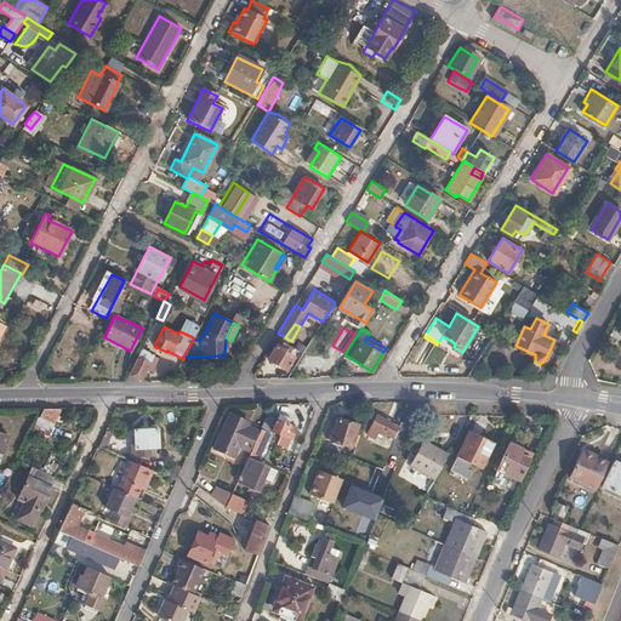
[(283,349),(285,346),(279,342),(269,359),(286,369),(295,357),(283,349)]
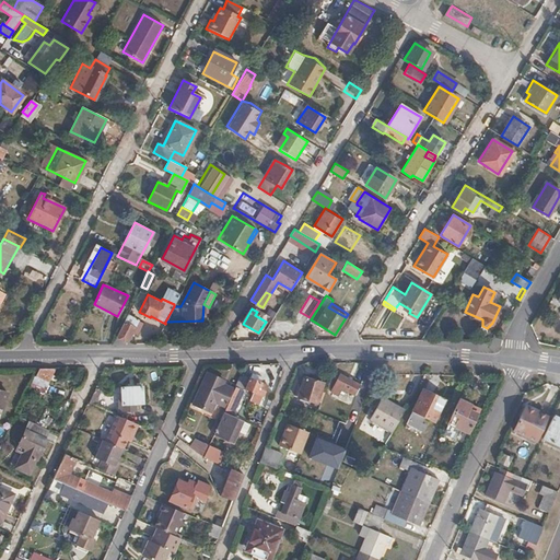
[(127,314),(116,335),(127,340),(131,333),(136,334),(142,322),(127,314)]
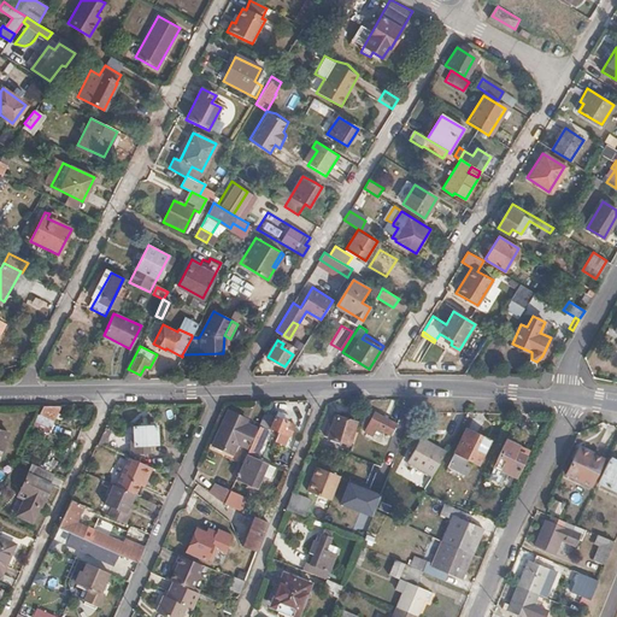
[(53,423),(62,406),(43,406),(39,416),(53,423)]
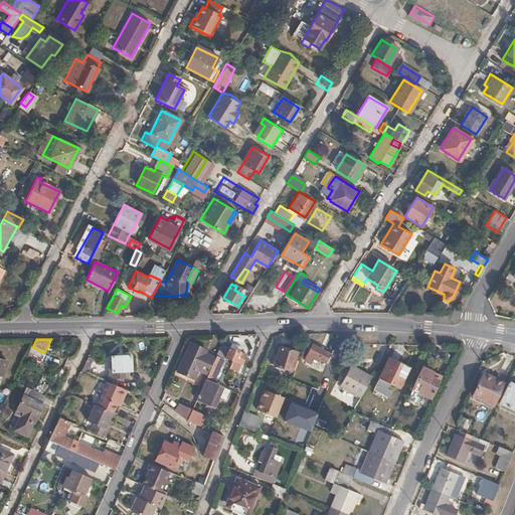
[(312,346),(306,343),(301,356),(307,358),(312,346)]
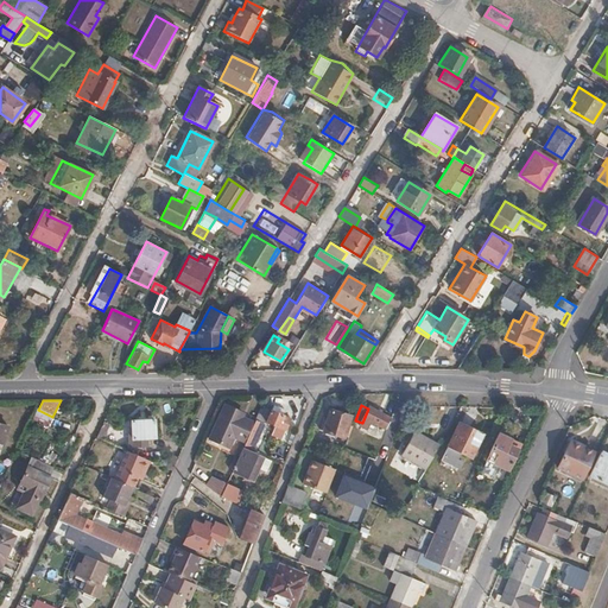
[(285,411),(274,406),(267,423),(277,425),(272,435),(276,436),(277,432),(279,434),(282,428),(286,430),(290,419),(283,417),(285,411)]
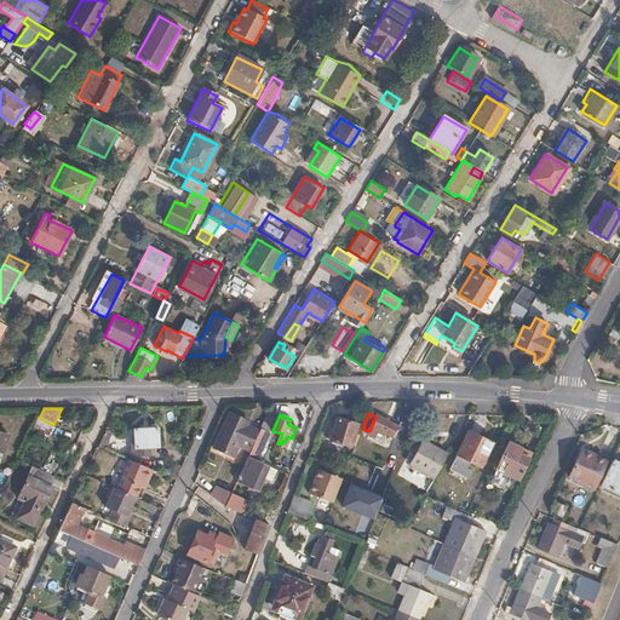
[(254,443),(259,432),(247,426),(250,423),(230,415),(214,449),(234,458),(239,447),(248,451),(252,442),(254,443)]
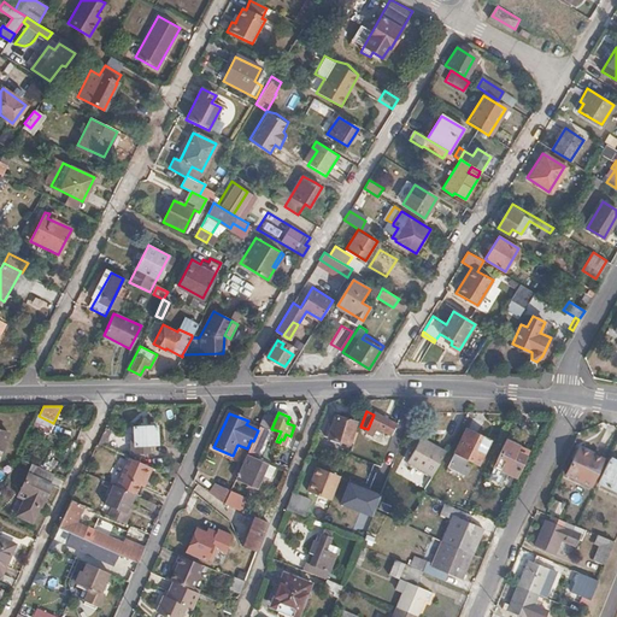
[(274,417),(265,413),(258,430),(253,441),(247,454),(257,458),(269,432),(268,432),(274,417)]
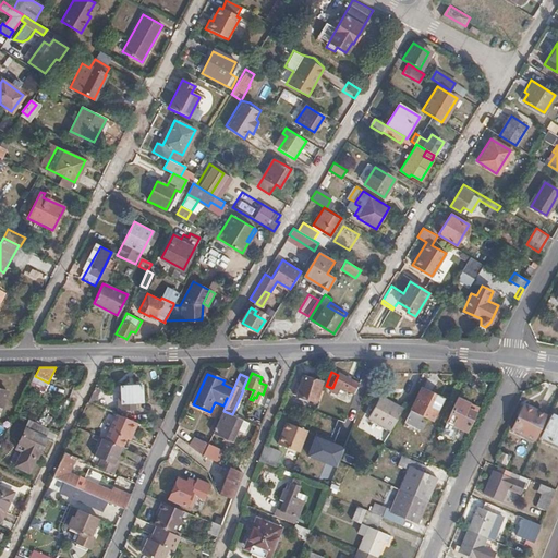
[(339,374),(338,375),(332,388),(330,391),(338,395),(341,388),(353,393),(359,384),(339,374)]
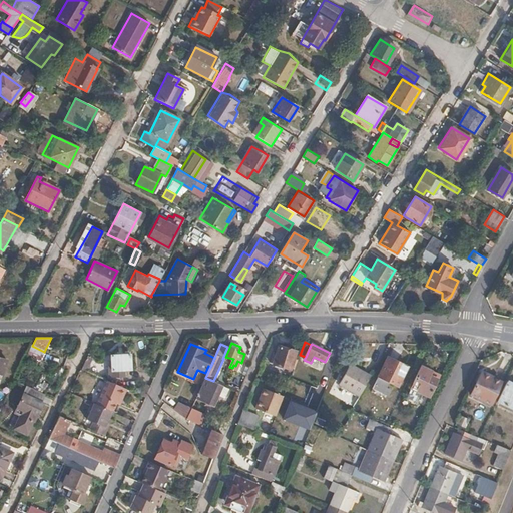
[(292,368),(295,369),(298,360),(295,360),(297,353),(280,347),(276,356),(274,355),(271,363),(292,370),(292,368)]
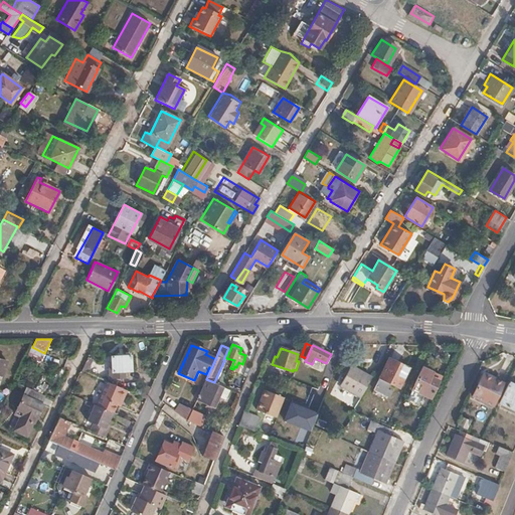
[(119,372),(119,375),(125,375),(125,372),(132,372),(131,357),(112,357),(113,372),(119,372)]
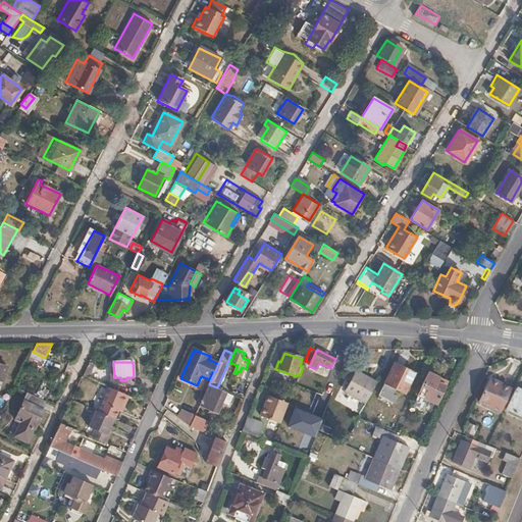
[(405,393),(415,373),(396,364),(380,395),(395,402),(398,397),(393,394),(396,388),(405,393)]
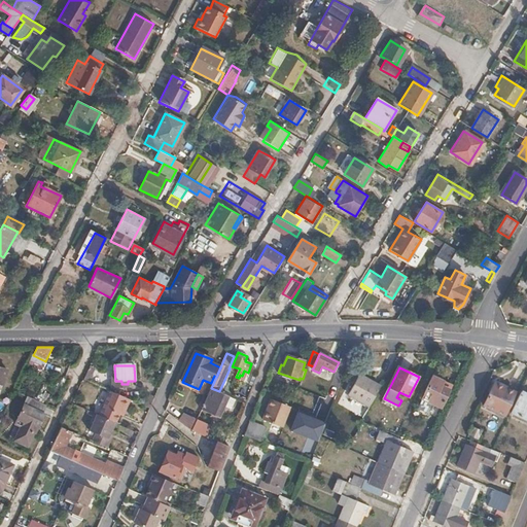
[(374,407),(384,386),(362,375),(351,395),(374,407)]
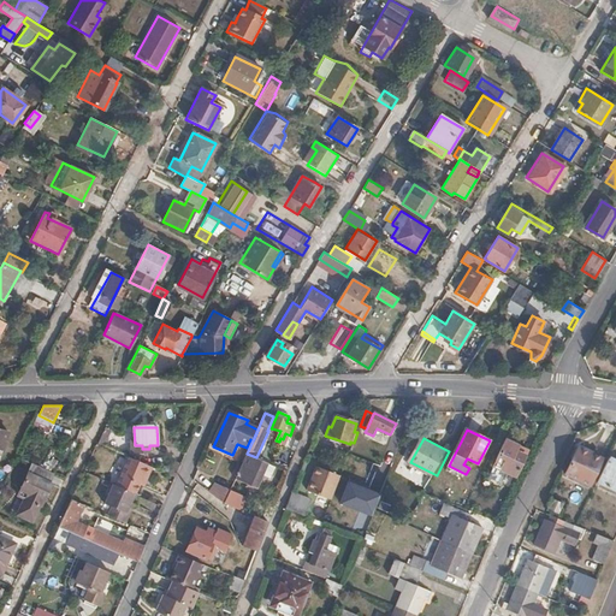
[(520,446),(507,442),(495,467),(515,477),(526,456),(517,451),(520,446)]
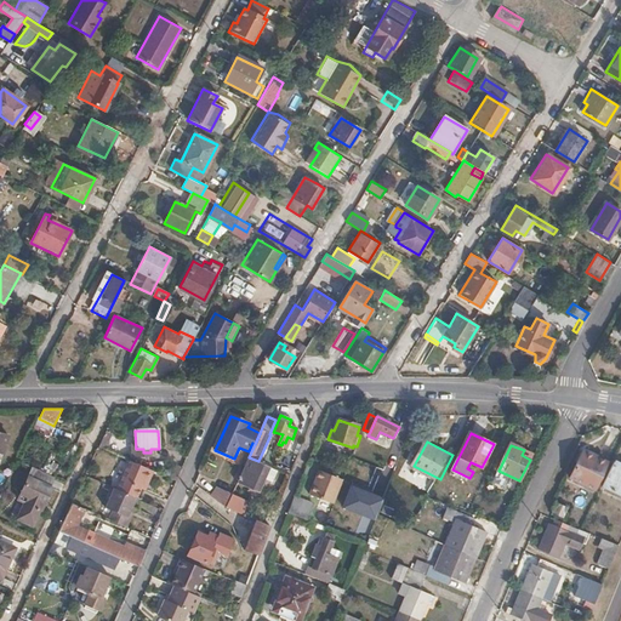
[(584,453),(570,479),(594,491),(608,465),(584,453)]
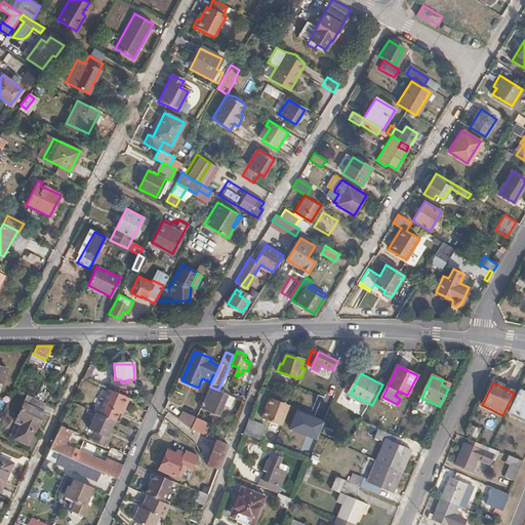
[(242,401),(247,390),(237,385),(232,396),(242,401)]
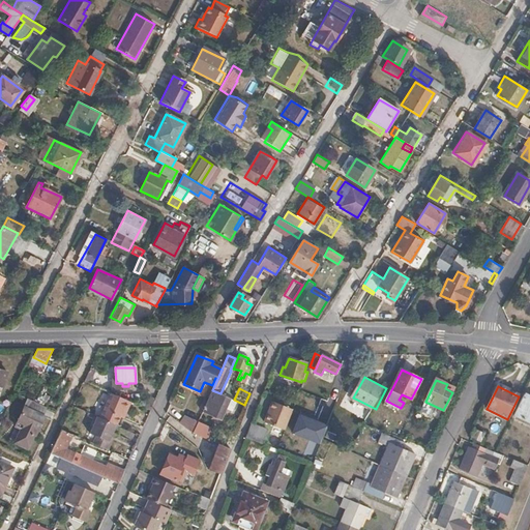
[(229,400),(211,391),(202,413),(219,421),(224,410),(225,410),(229,400)]
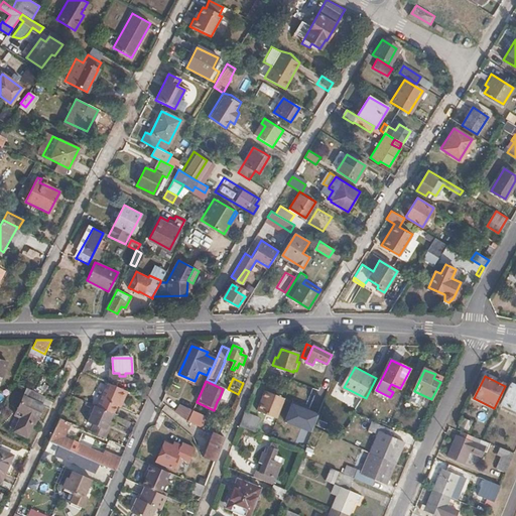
[(123,400),(126,391),(106,382),(95,405),(112,413),(116,402),(118,398),(123,400)]
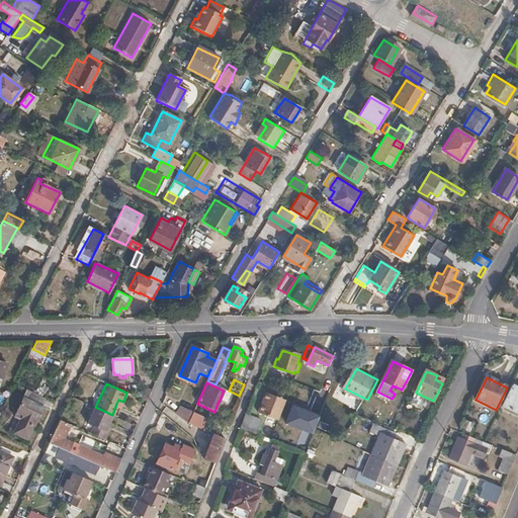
[(517,387),(513,385),(503,406),(517,411),(517,387)]
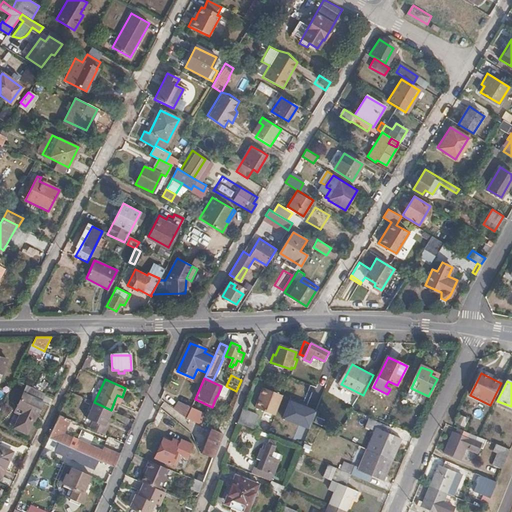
[(40,401),(43,393),(28,386),(18,406),(23,409),(20,415),(21,415),(14,427),(26,433),(32,420),(29,418),(32,413),(37,415),(42,402),(40,401)]
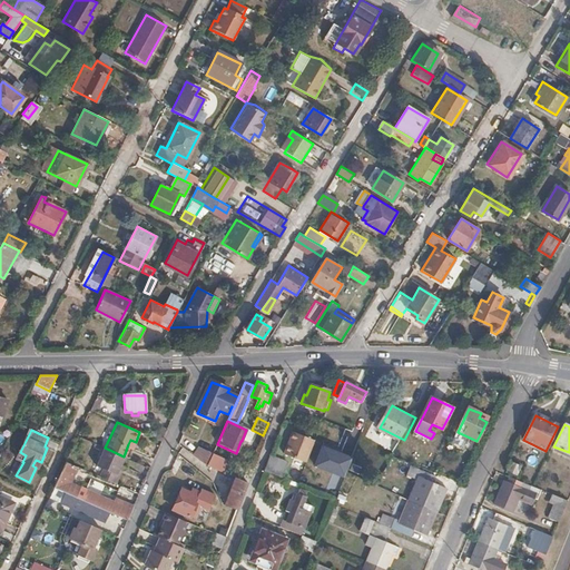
[(259,435),(246,430),(242,441),(255,446),(259,435)]
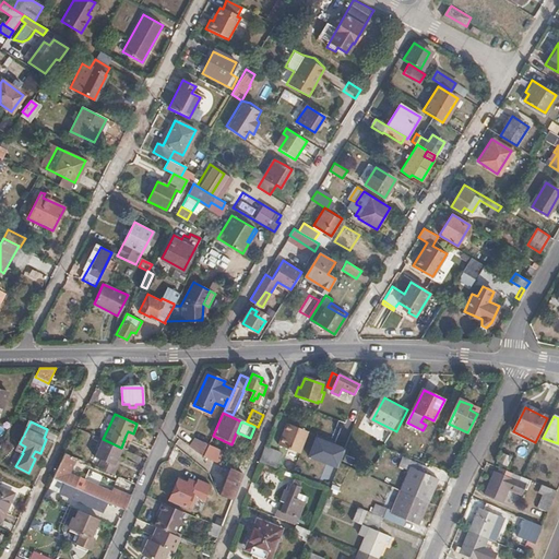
[(300,456),(308,433),(286,426),(278,447),(300,456)]
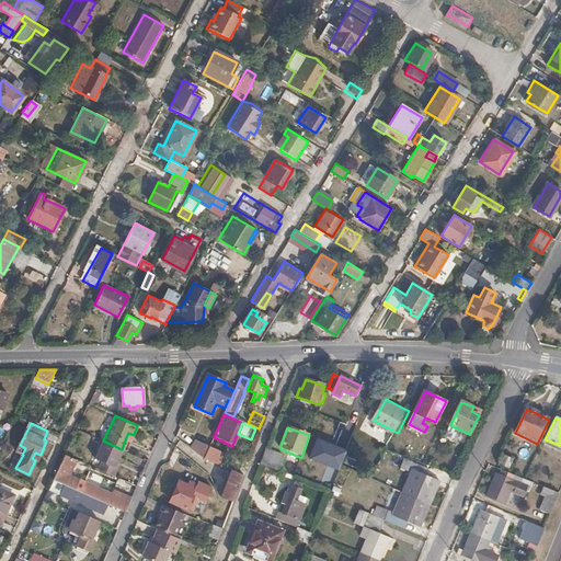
[(346,450),(318,438),(309,458),(339,470),(346,450)]
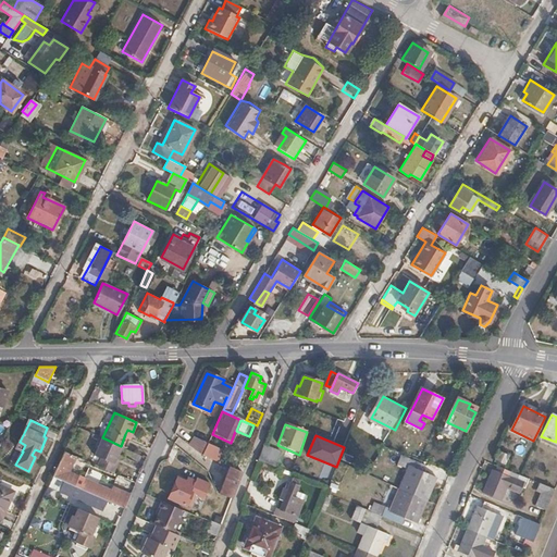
[(119,455),(123,447),(121,446),(102,437),(91,463),(109,472),(112,465),(114,465),(119,455)]
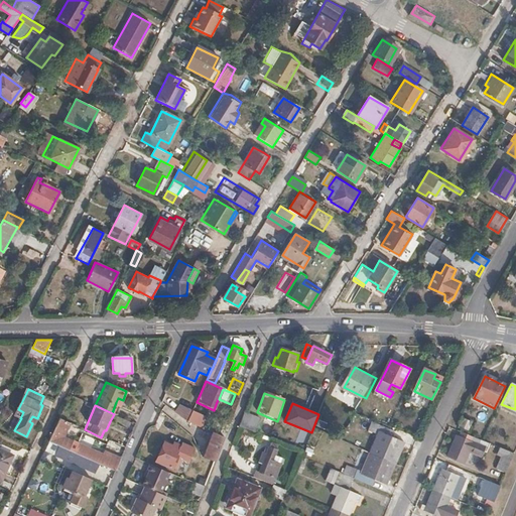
[(177,407),(174,416),(187,422),(191,413),(177,407)]
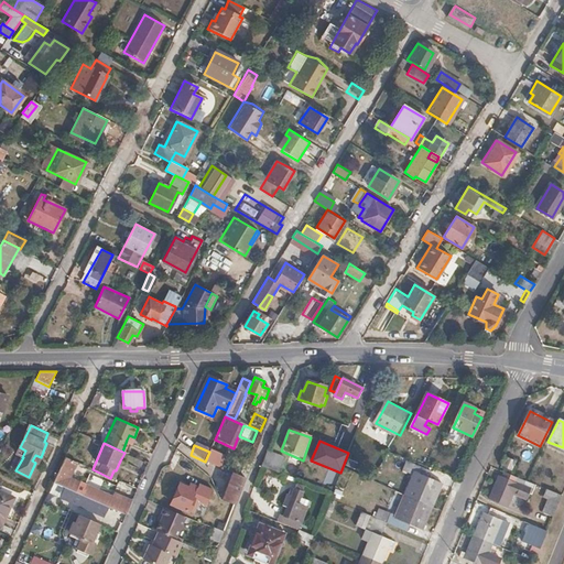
[(205,462),(220,468),(227,456),(210,448),(209,452),(205,462)]
